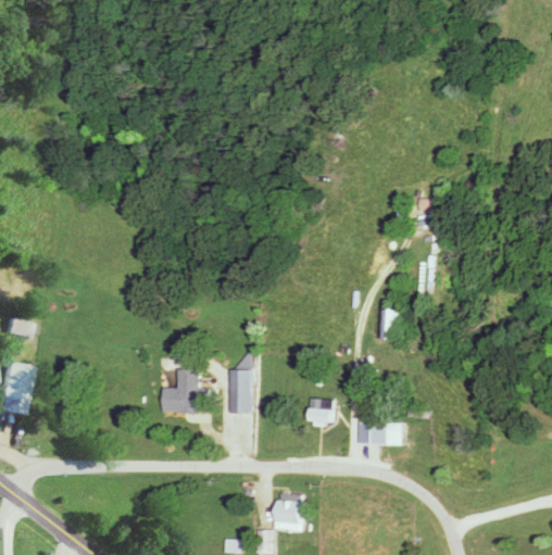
[(417,210),(428,209),(427,198),(416,199),(417,210)]
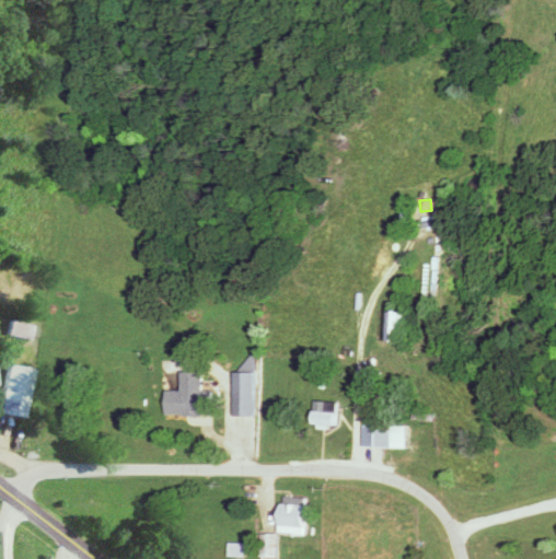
[(405,341),(405,310),(383,310),(383,341),(405,341)]
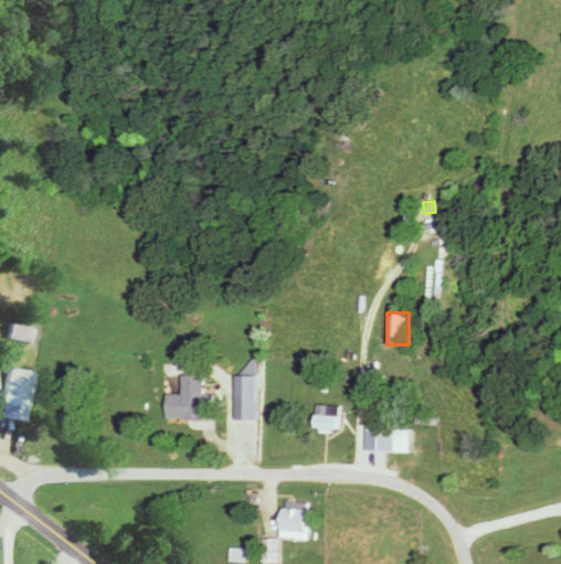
[(31,327),(4,321),(1,337),(28,342),(31,327)]
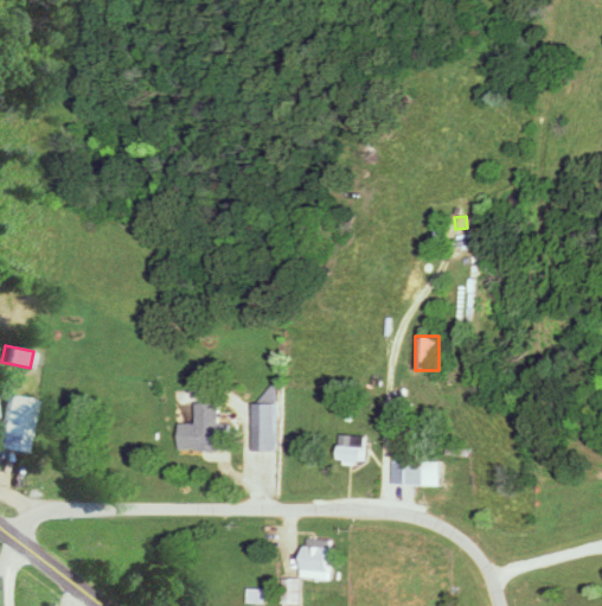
[(31,400),(2,393),(0,403),(0,447),(20,452),(31,400)]
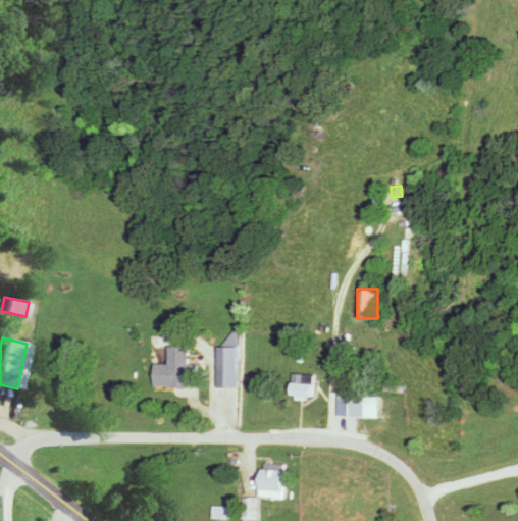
[(195,363),(185,363),(185,346),(165,346),(165,363),(151,363),(150,385),(195,385),(195,363)]
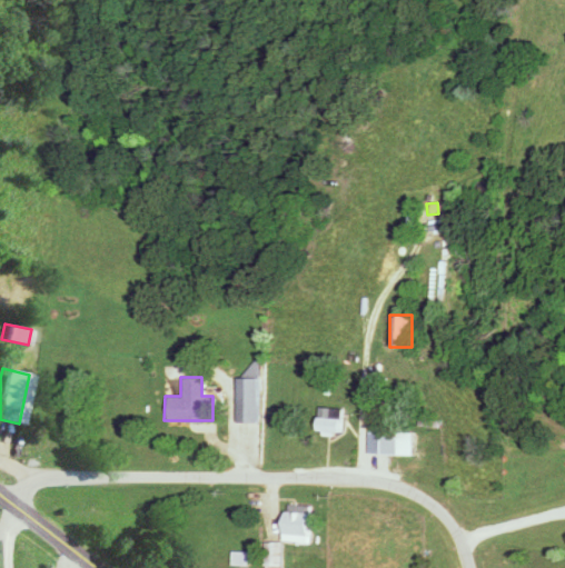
[(254,421),(254,378),(234,378),(234,421),(254,421)]
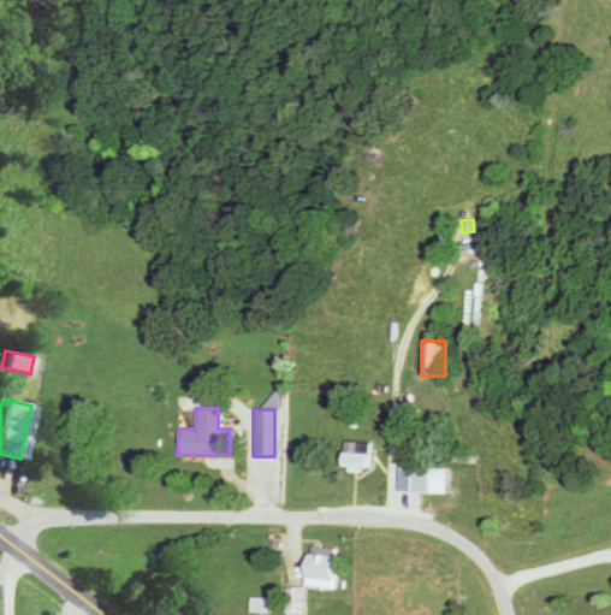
[(339,468),(366,469),(367,441),(340,441),(339,468)]
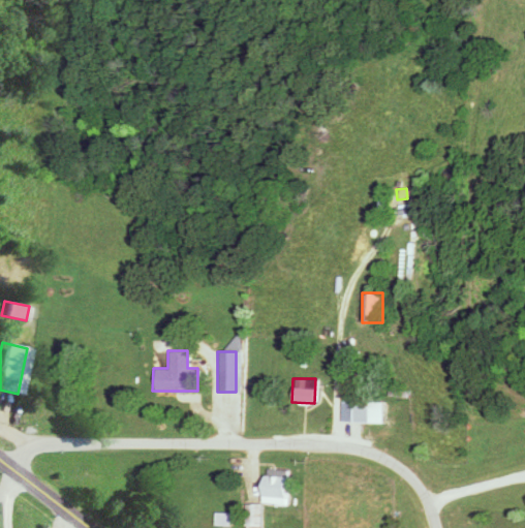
[(367,401),(339,400),(339,422),(366,423),(367,401)]
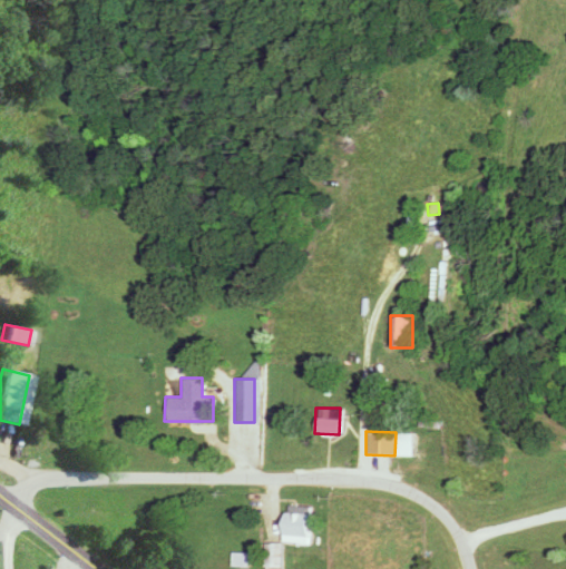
[(306,513),(282,513),(282,542),(306,542),(306,513)]
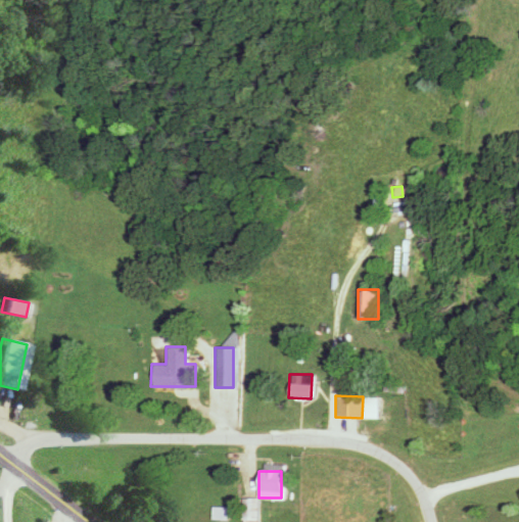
[(240,521),(254,521),(255,496),(240,496),(240,521)]
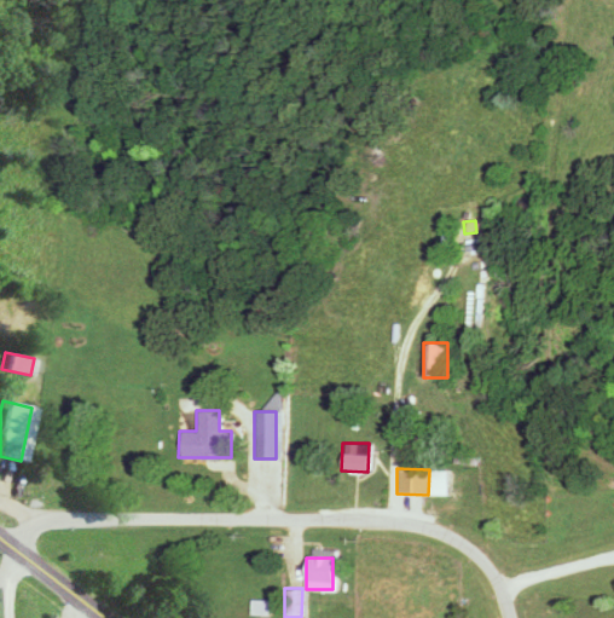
All buildings are outlined.
